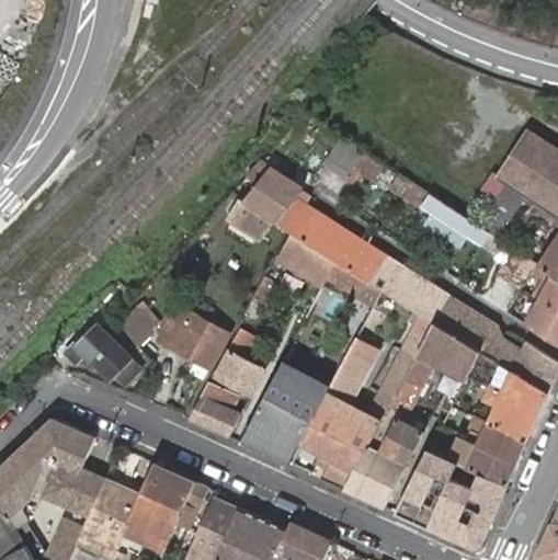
[(337,134),(320,124),(311,136),(327,148),(337,134)]
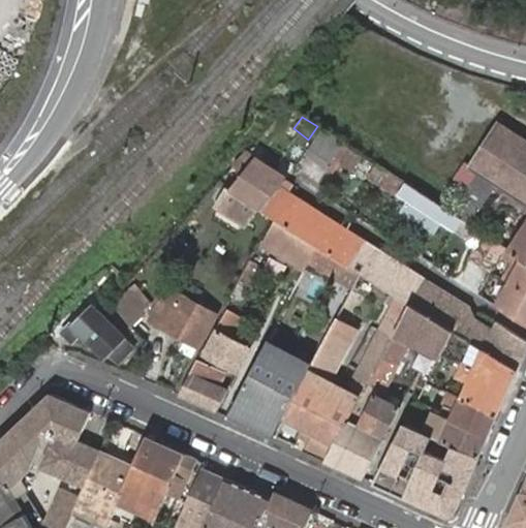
[(466,189),(450,214),(459,220),(466,225),(494,184),(525,206),(525,143),(497,124),(467,168),(462,164),(452,180),(466,189)]
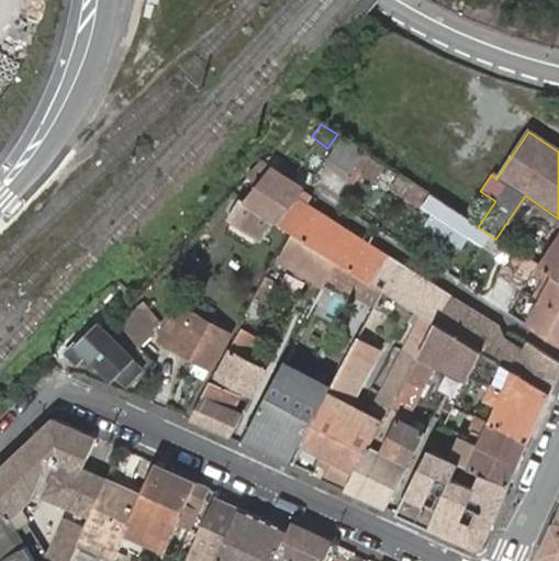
[(427,195),(342,139),(325,163),(343,177),(350,166),(389,191),(386,197),(414,215),(420,208),(427,195)]
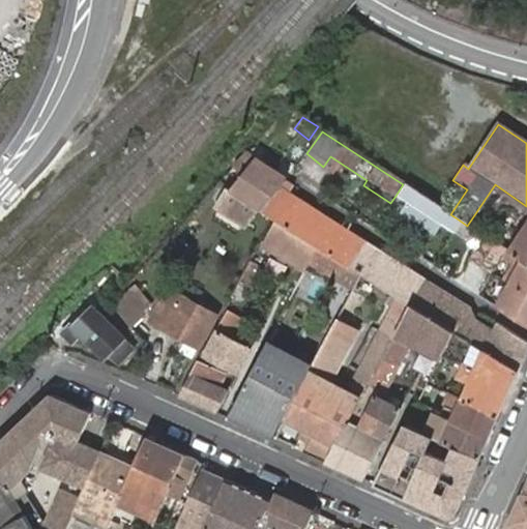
[(241,154),(230,167),(240,174),(228,189),(257,208),(263,211),(283,180),(284,180),(241,154)]
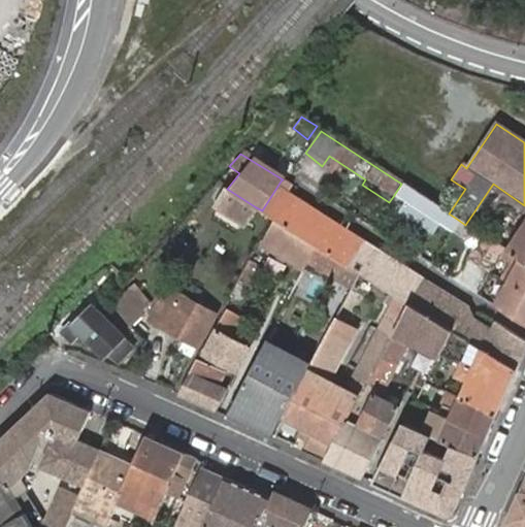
[(291,185),(282,179),(262,210),(273,218),(316,245),(348,265),(363,241),(356,237),(352,241),(324,224),(327,218),(314,210),(310,216),(284,197),(286,193),(291,185)]
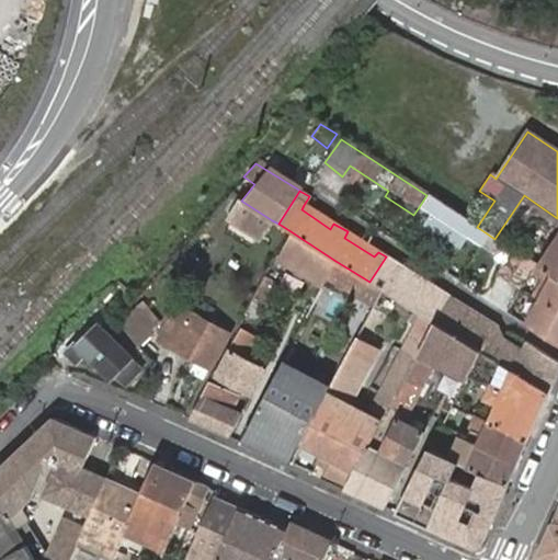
[(477,227),(426,194),(426,195),(419,207),(448,227),(443,236),(455,243),(460,235),(479,247),(487,233),(477,227)]
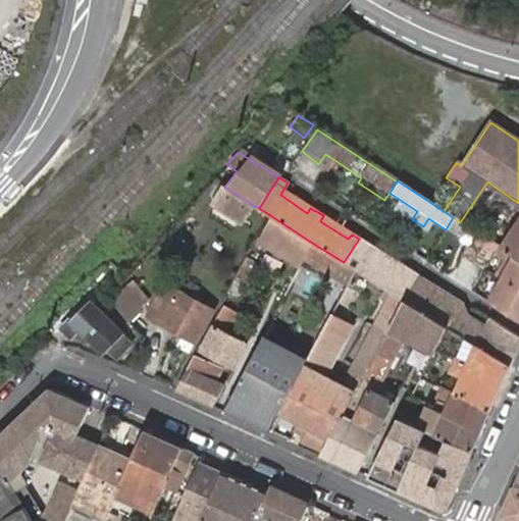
[(518,203),(487,181),(460,222),(466,226),(470,228),(492,194),(518,211),(518,214),(498,247),(513,257),(518,260),(518,203)]
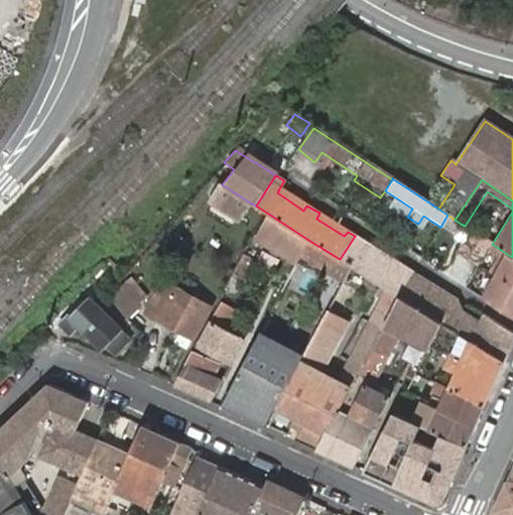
[(222,184),(219,182),(207,201),(238,221),(250,203),(222,184)]
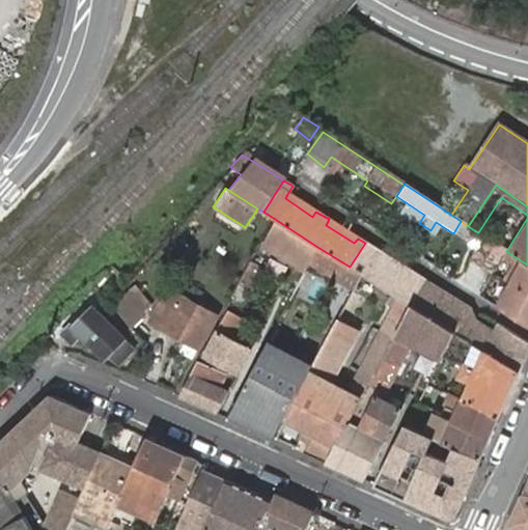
[(315,212),(287,194),(285,198),(312,217),(315,212)]
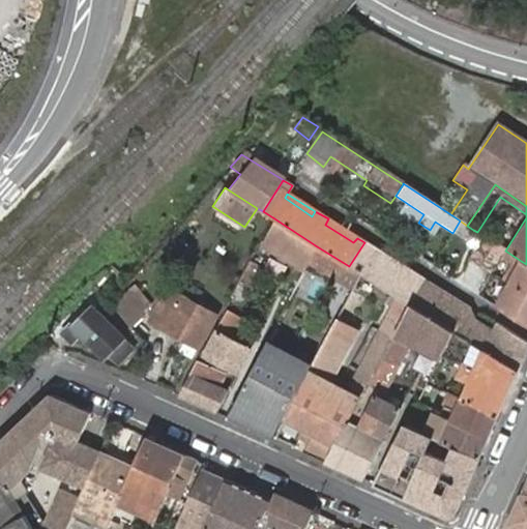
[(317,246),(274,218),(260,246),(303,270),(309,263),(317,246)]
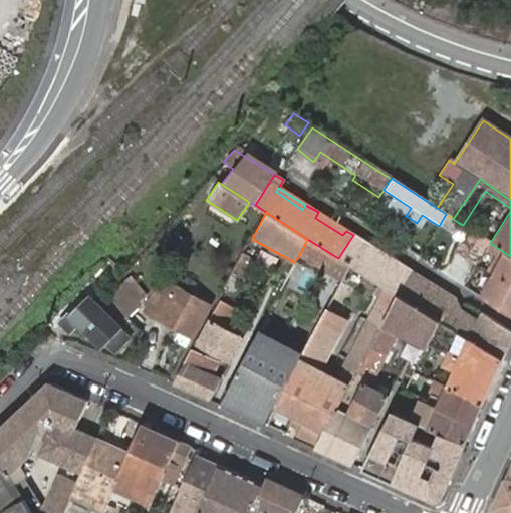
[(342,235),(346,231),(318,212),(315,218),(342,235)]
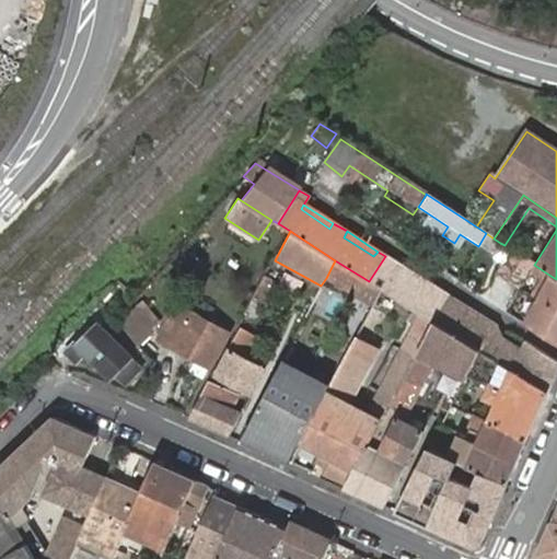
[(488,272),(514,290),(532,264),(507,246),(488,272)]
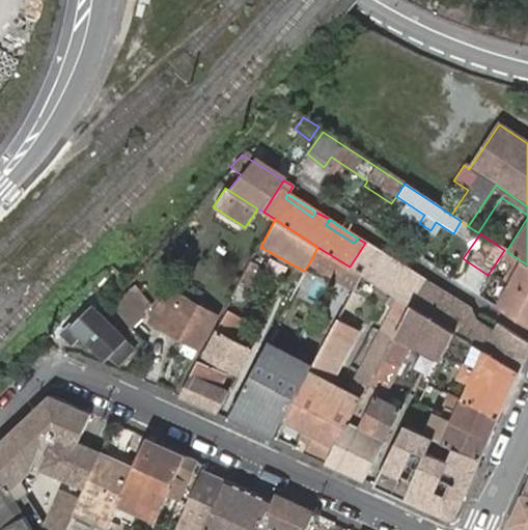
[(365,243),(350,267),(362,275),(398,298),(408,303),(423,280),(417,276),(414,281),(386,263),(389,258),(365,243)]
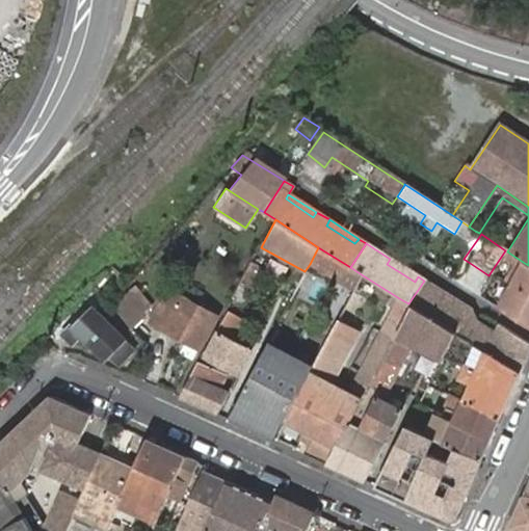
[(310,264),(353,291),(363,275),(350,267),(318,247),(310,264)]
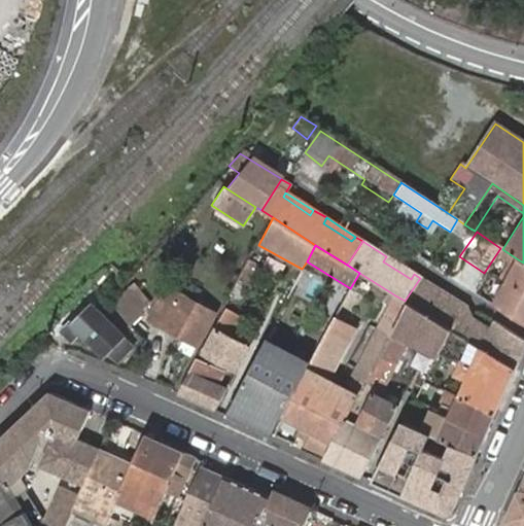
[(246,260),(235,281),(247,287),(258,267),(256,266),(262,254),(252,250),(246,260)]
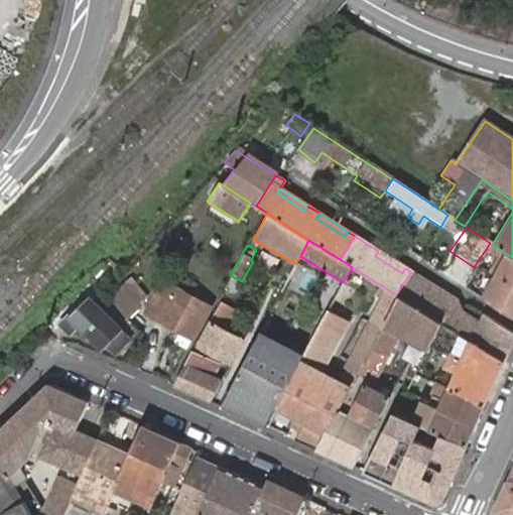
[(402,273),(405,268),(378,251),(375,256),(402,273)]
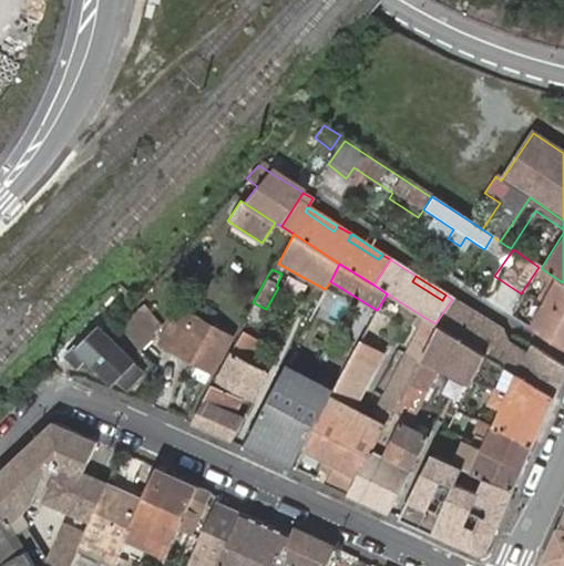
[(563,350),(563,283),(557,279),(547,298),(536,291),(533,298),(544,304),(530,329),(563,350)]
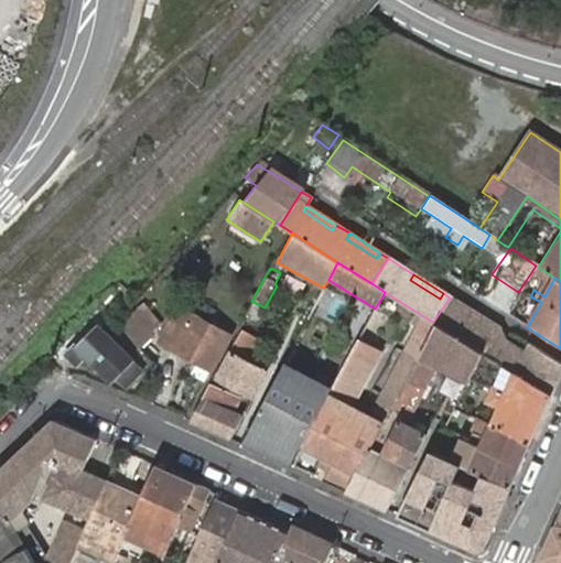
[(450,298),(433,322),(438,325),(482,354),(498,328),(450,298)]
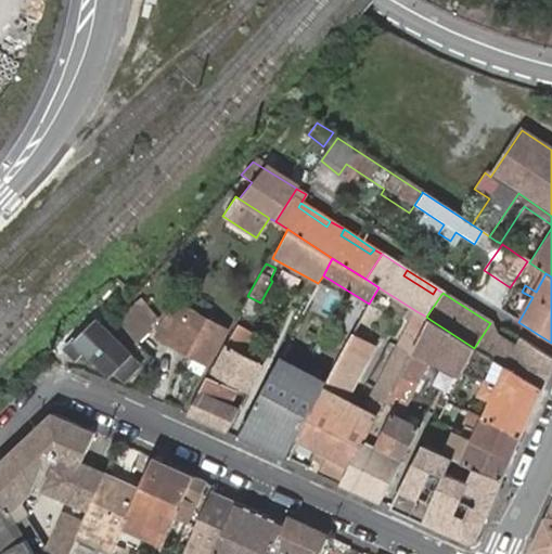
[(174,303),(154,336),(204,364),(223,331),(174,303)]
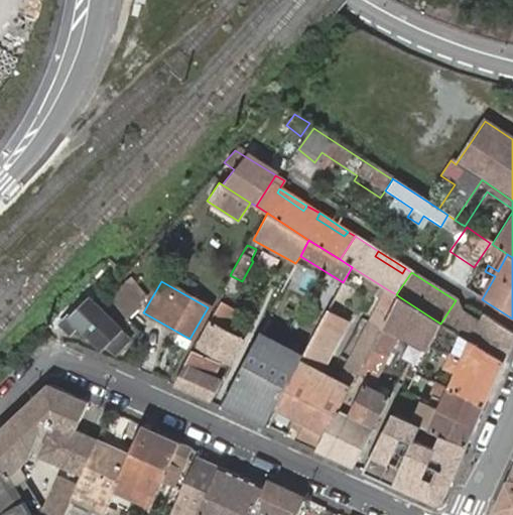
[(107,296),(125,318),(138,307),(134,303),(139,298),(125,282),(120,286),(107,296)]
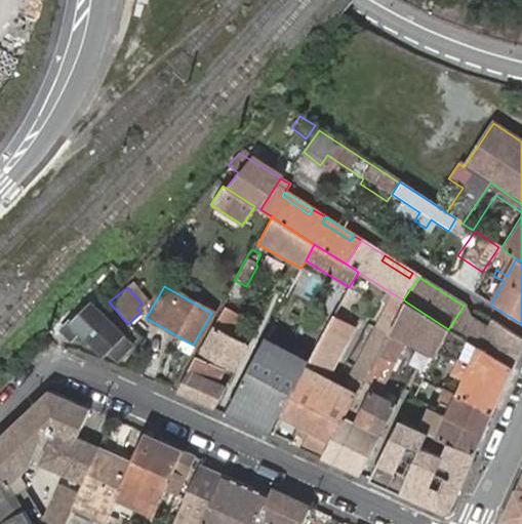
[(303,439),(297,447),(320,457),(350,404),(352,405),(388,337),(394,327),(407,303),(403,299),(394,294),(344,391),(323,380),(353,327),(333,317),(310,359),(279,416),(298,427),(307,431),(303,439)]
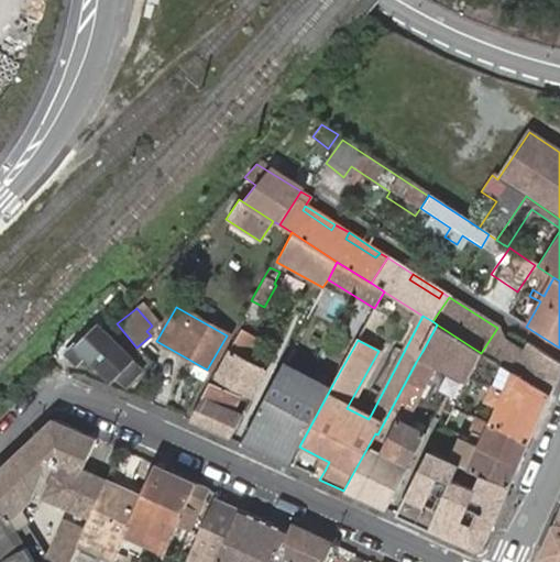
[(481,353),(437,324),(423,351),(470,375),(481,353)]
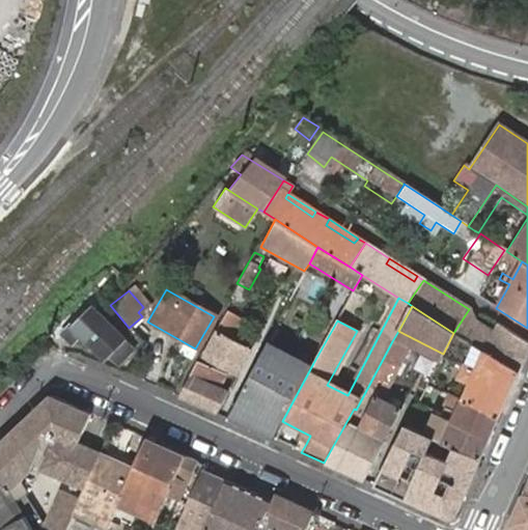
[(70,325),(60,334),(70,343),(78,335),(101,358),(106,353),(116,363),(130,350),(120,339),(121,337),(91,308),(72,328),(70,325)]
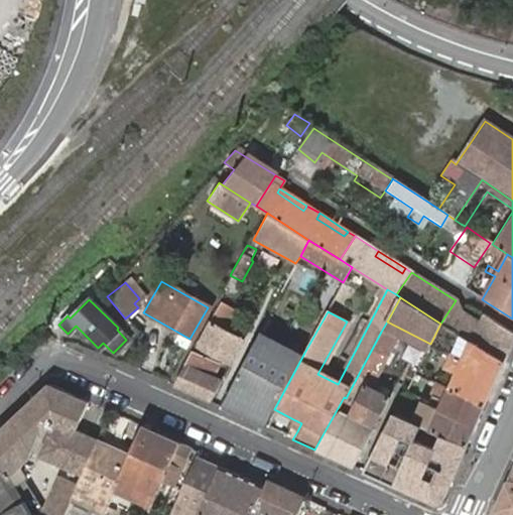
[(456,300),(440,324),(470,342),(502,362),(512,335),(512,334),(481,313),(477,324),(461,314),(456,300)]
